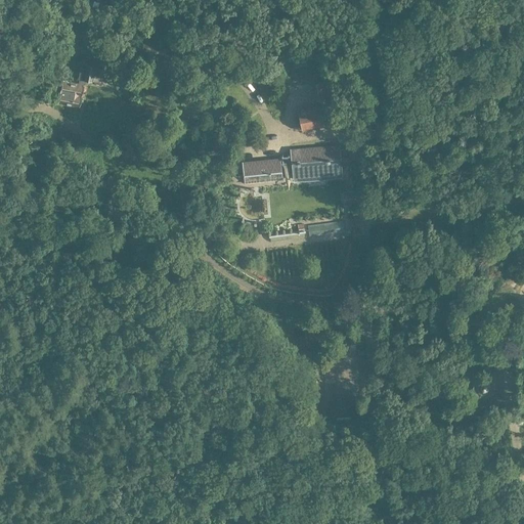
[(300,57),(298,49),(278,57),(281,64),(287,62),(300,57)]
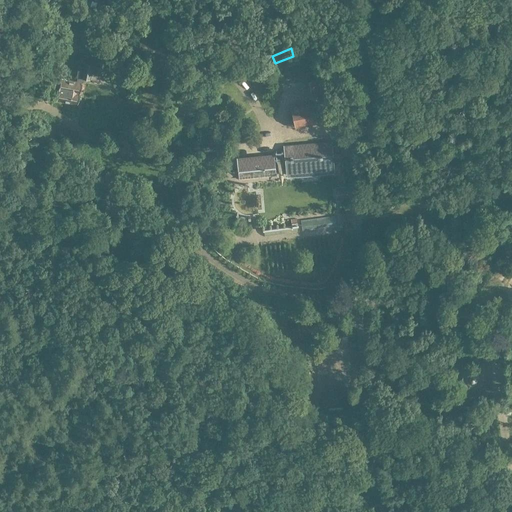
[(53,93),(52,100),(77,104),(81,82),(80,82),(81,77),(89,78),(92,64),(79,62),(77,76),(76,81),(68,79),(69,75),(57,73),(54,85),(59,86),(57,93),(53,93)]
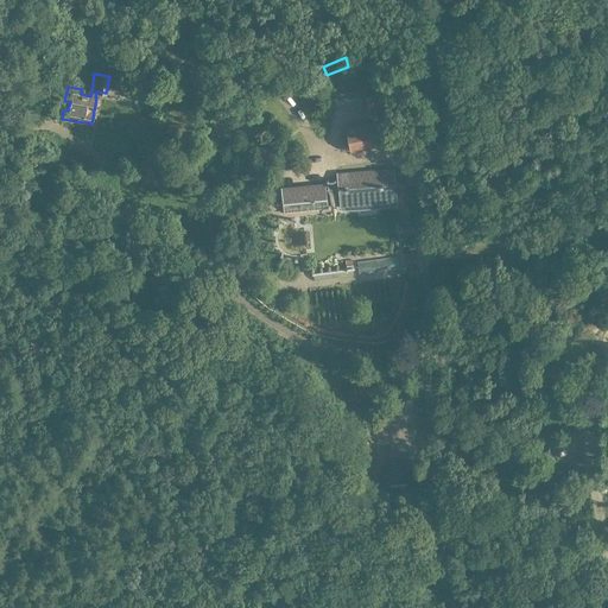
[(362,96),(366,116),(384,114),(379,93),(362,96)]
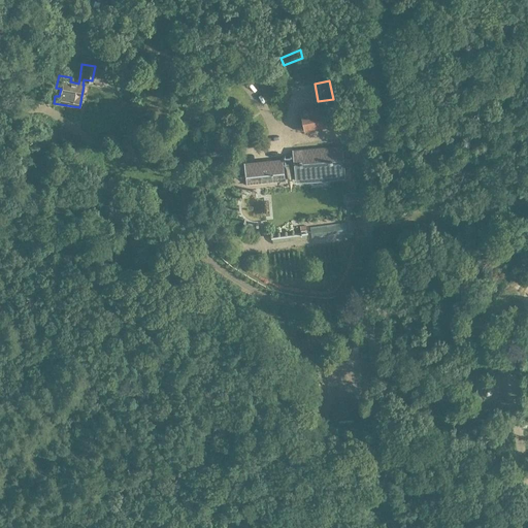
[(330,126),(326,108),(325,104),(300,110),(304,132),(330,126)]
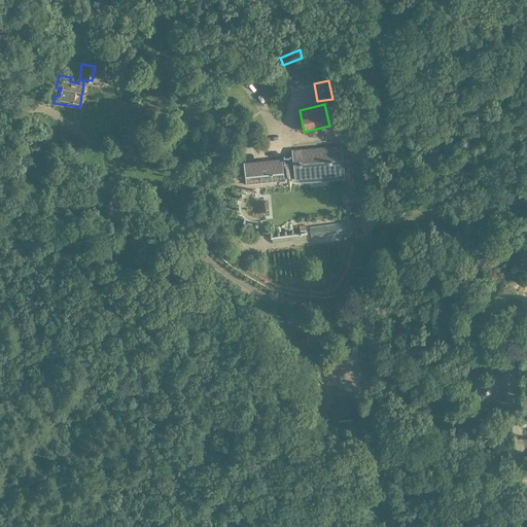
[(345,176),(343,159),(342,145),(292,149),(292,156),(283,157),(284,160),(282,161),(281,159),(243,163),(245,185),(284,181),(283,164),(284,166),(284,167),(285,167),(286,168),(287,168),(288,168),(290,167),(290,166),(291,165),(291,164),(292,164),(293,180),(294,180),(294,181),(311,180),(324,179),(344,177),(344,176),(345,176)]
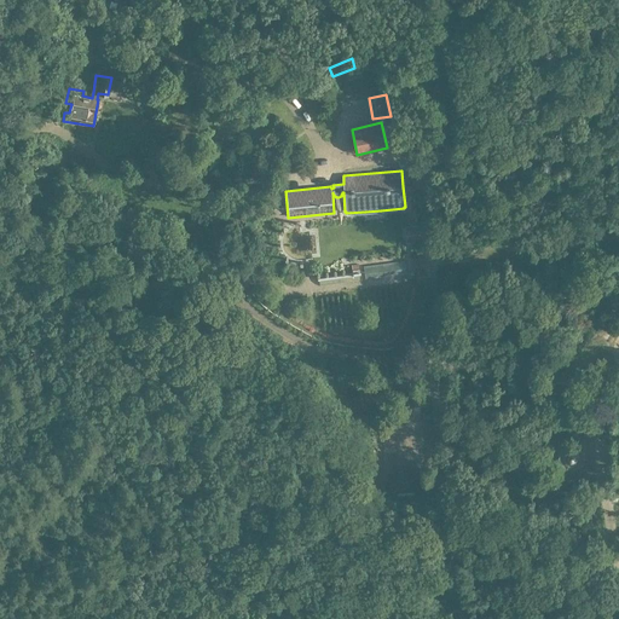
[(365,278),(406,273),(404,260),(364,265),(365,278)]
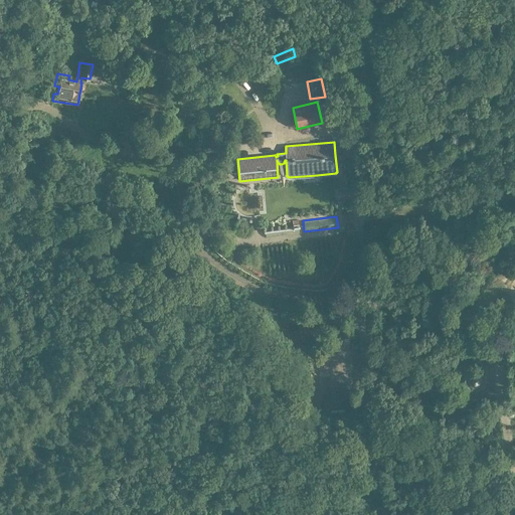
[(272,229),(266,229),(266,234),(300,232),(299,224),(282,225),(282,224),(271,225),(272,229)]
